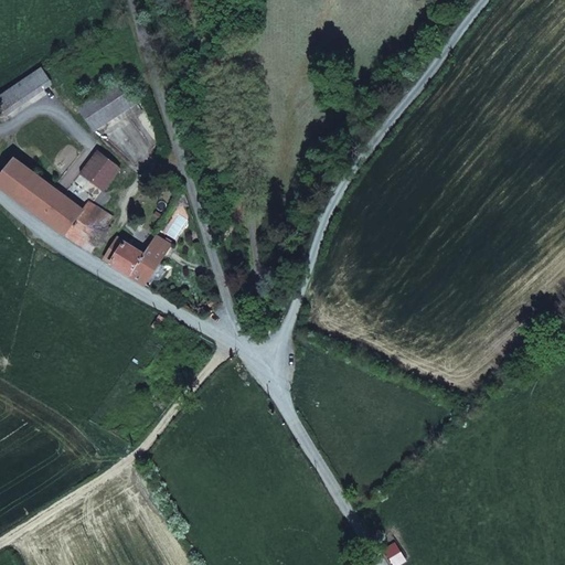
[(42,67),(0,96),(0,105),(6,113),(51,81),(42,67)]
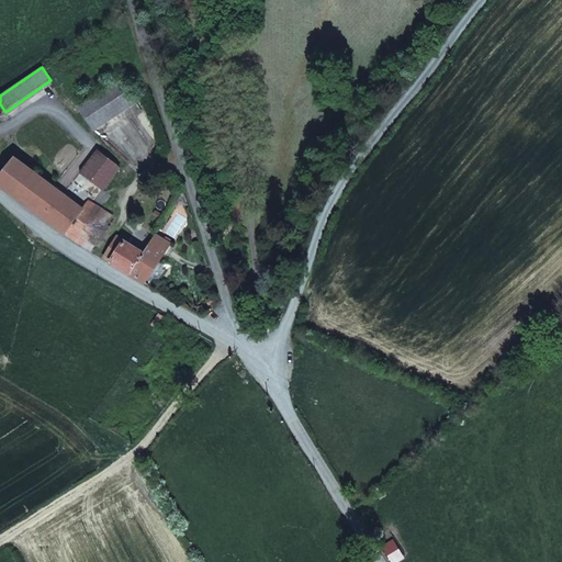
[(125,77),(79,107),(94,131),(141,100),(125,77)]
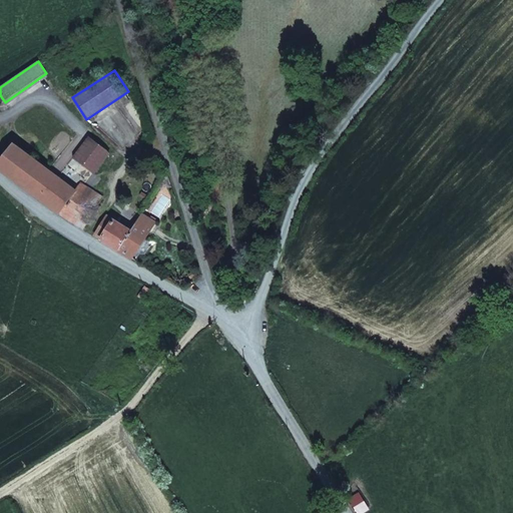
[(75,189),(80,182),(84,185),(108,153),(88,137),(58,177),(75,189)]
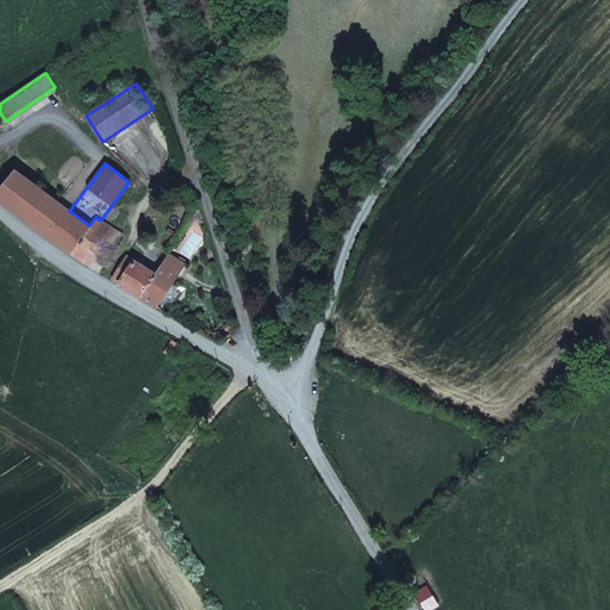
[(0,192),(0,199),(70,253),(89,225),(69,211),(17,170),(0,192)]
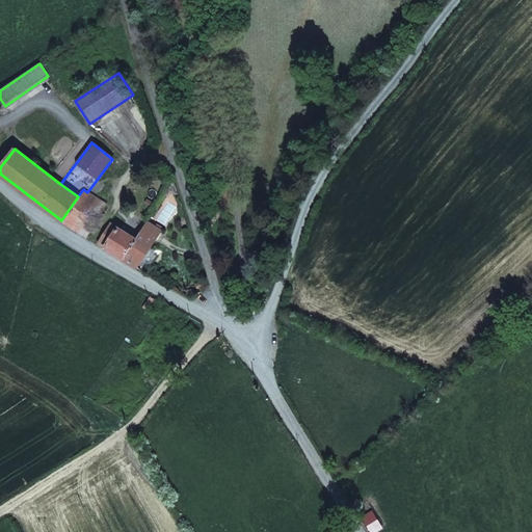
[(78,196),(61,220),(86,236),(107,205),(87,192),(83,189),(78,196)]
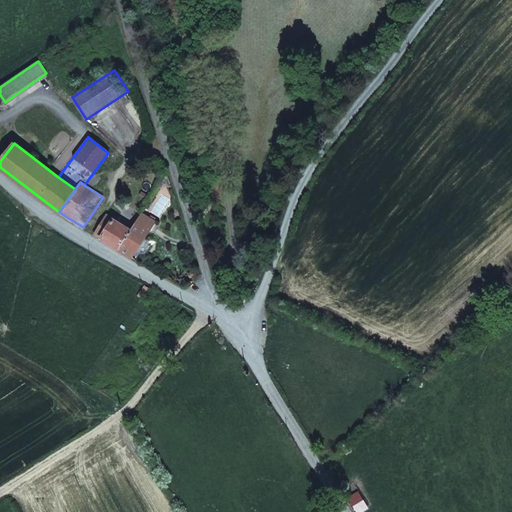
[(132,229),(119,250),(132,258),(137,250),(142,253),(145,253),(150,245),(149,241),(145,238),(156,222),(141,213),(132,229)]
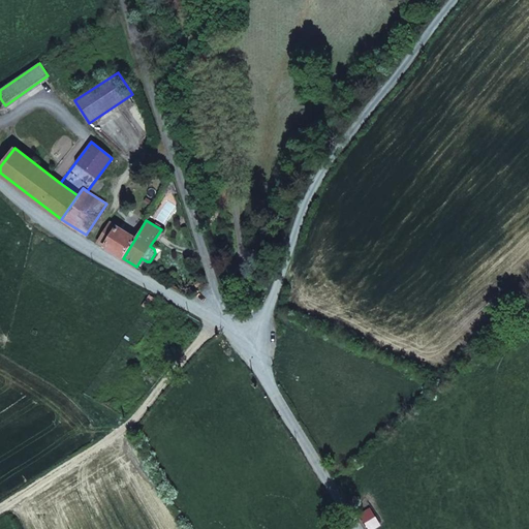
[(98,242),(123,258),(136,237),(110,222),(98,242)]
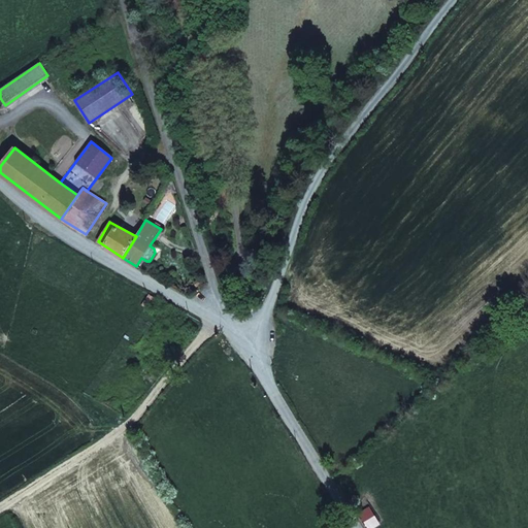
All buildings are outlined.
